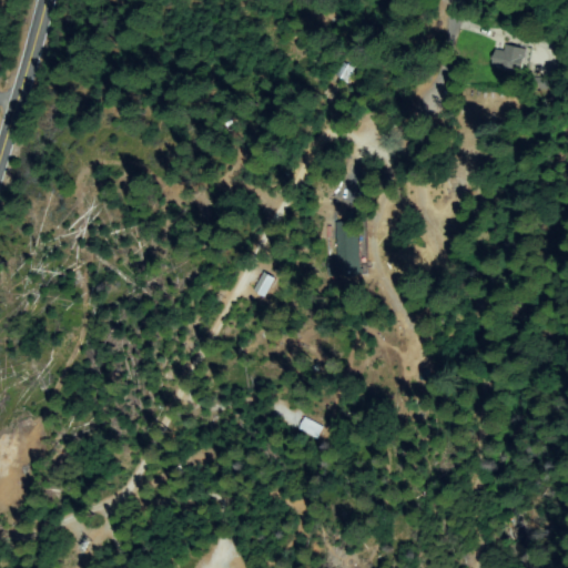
[(524,51),(520,72),(493,67),(495,51),(505,53),(506,47),(524,51)]
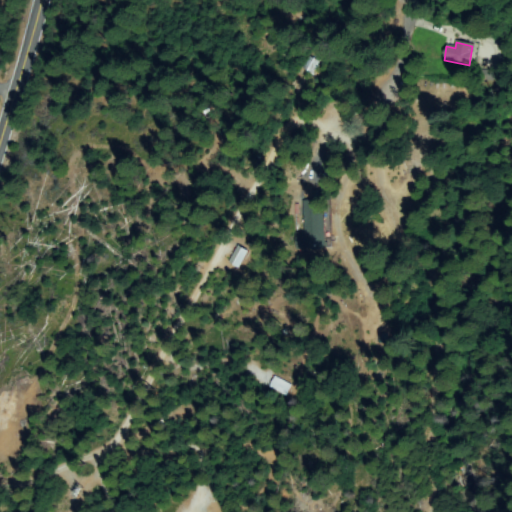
[(301,67),(310,56),(318,63),(309,73),(301,67)]
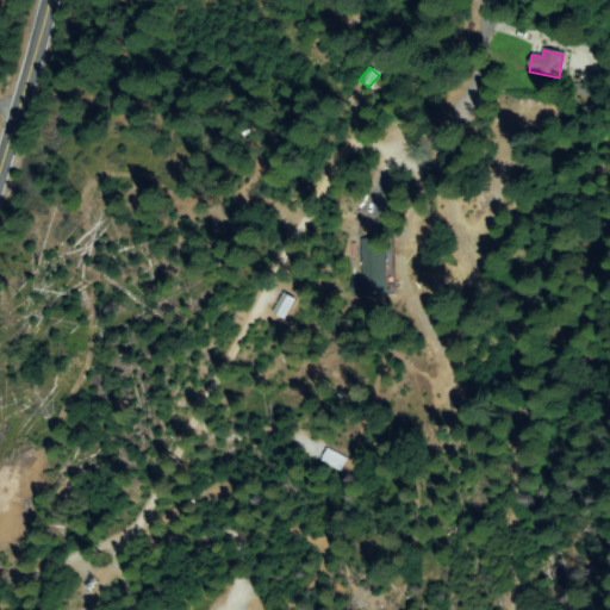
[(373,240),(373,230),(381,230),(386,294),(365,296),(361,240),(373,240)]
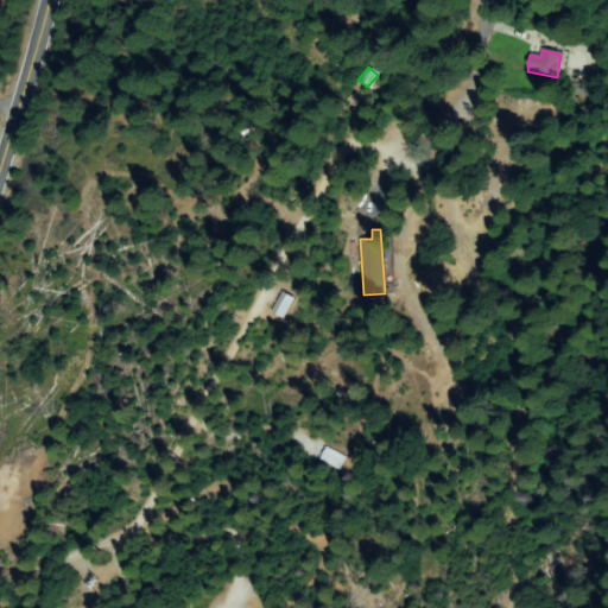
[(272,311),(283,293),(293,299),(284,317),(272,311)]
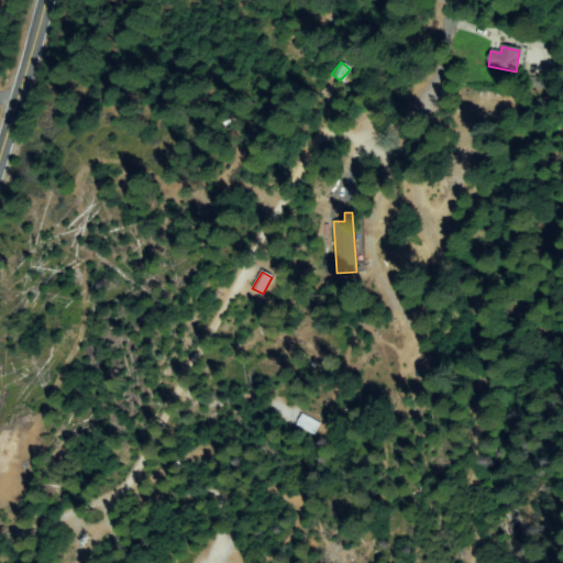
[(417,377),(416,370),(428,368),(428,376),(417,377)]
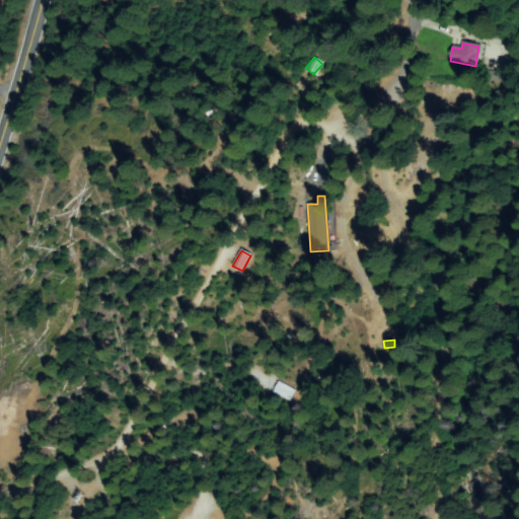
[(292,399),(276,392),(280,383),(296,390),(292,399)]
